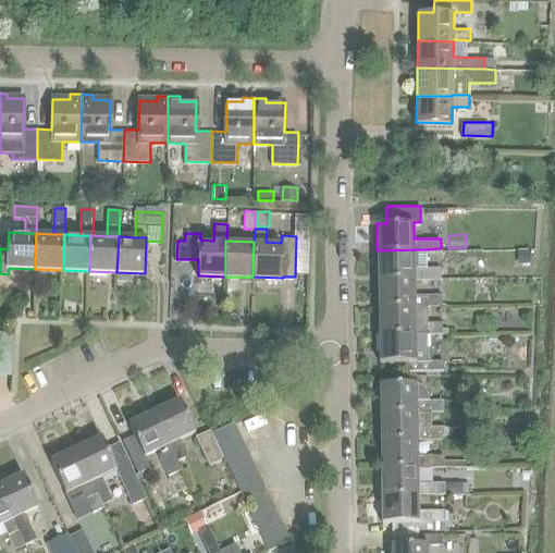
[(427,265),(427,249),(377,250),(378,278),(415,277),(441,275),(441,265),(427,265)]
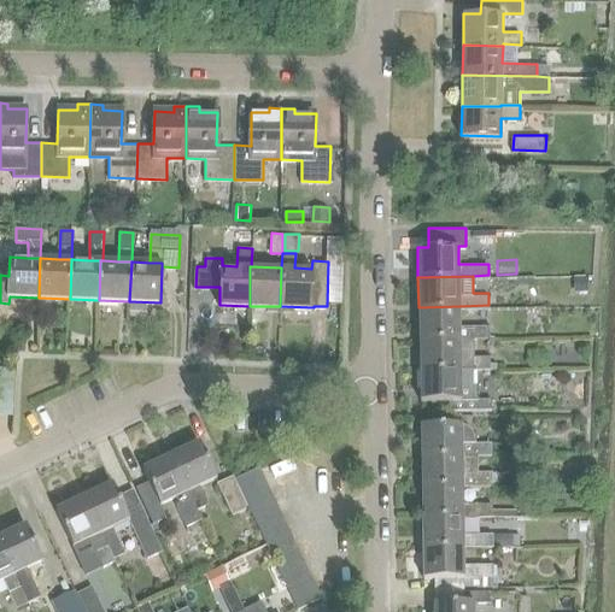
[(460,306),(419,307),(419,339),(461,337),(461,335),(488,334),(488,323),(461,323),(460,306)]
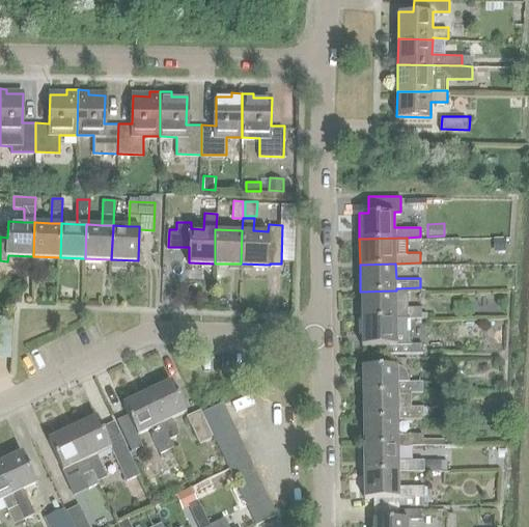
[(396,290),(360,292),(361,316),(396,315),(410,315),(421,315),(421,304),(409,304),(409,290),(396,290)]
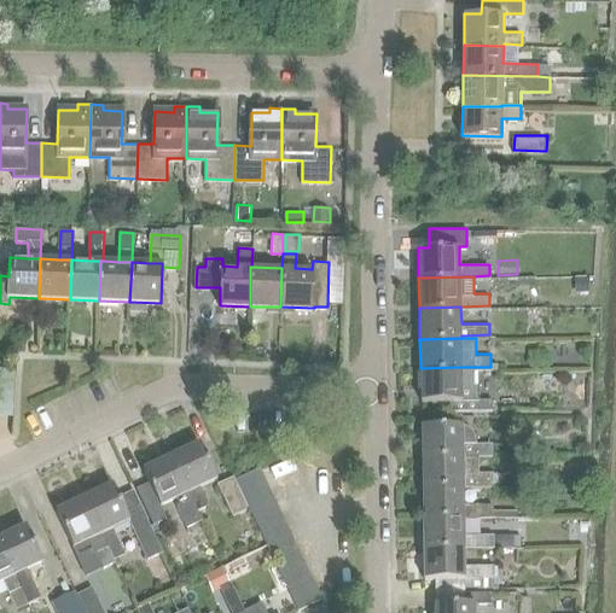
[(420,401),(449,400),(449,407),(452,409),(492,409),(492,398),(477,398),(477,367),(462,367),(420,368),(420,401)]
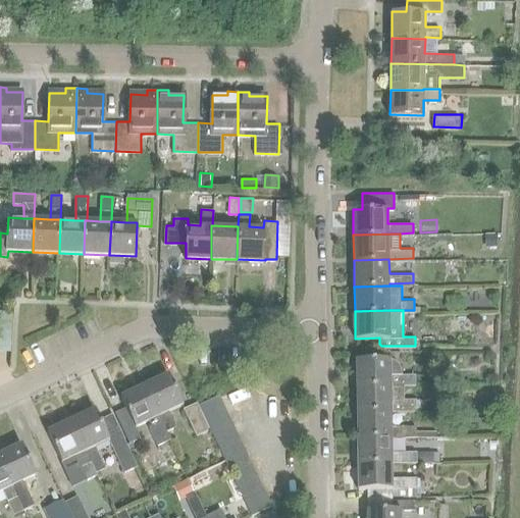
[(2,349),(14,349),(14,313),(2,313),(2,349)]
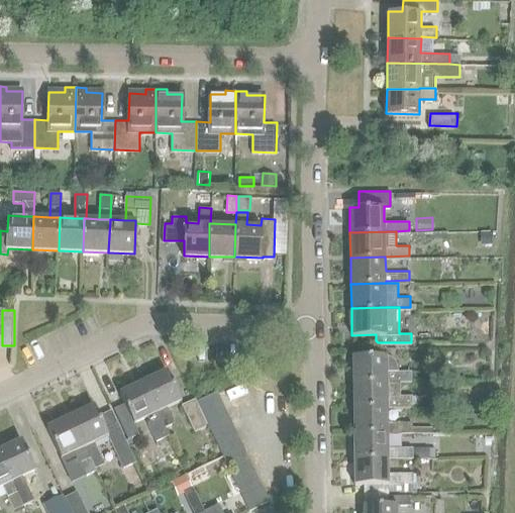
[(390,354),(387,354),(352,354),(352,380),(398,380),(412,380),(411,370),(398,370),(398,367),(395,360),(393,356),(390,354)]
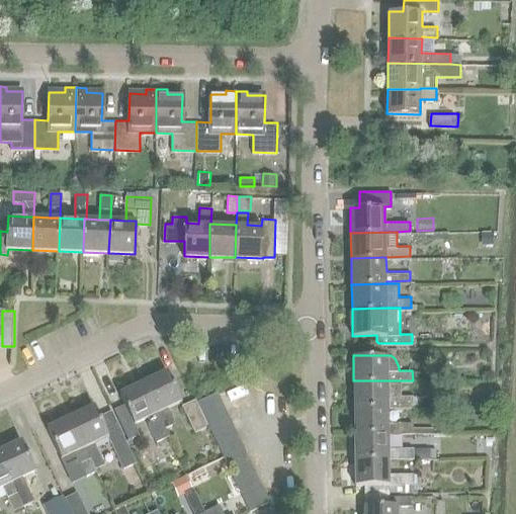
[(145,381),(167,428),(174,425),(175,421),(169,408),(182,401),(168,370),(145,381)]
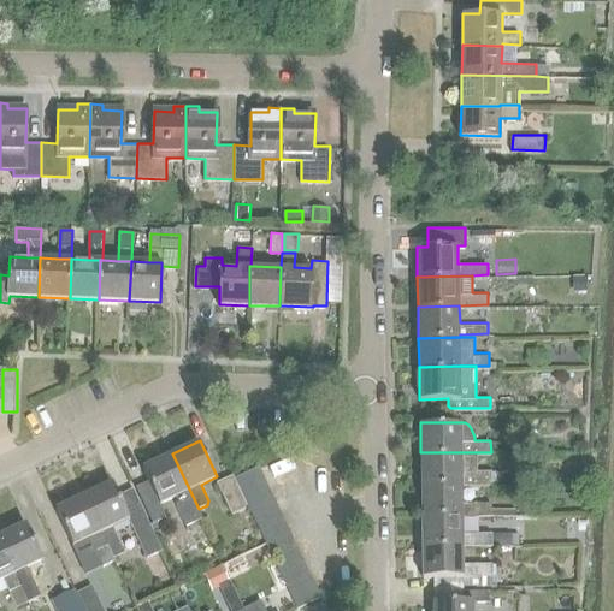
[(474,452),(420,452),(421,482),(462,482),(490,482),(490,469),(474,469),(474,452)]
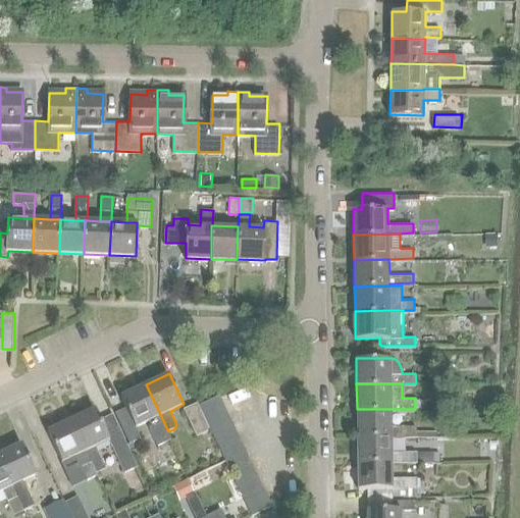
[(168,431),(146,384),(121,397),(126,406),(115,411),(130,442),(140,436),(136,427),(151,420),(153,426),(150,427),(159,447),(172,441),(168,431)]
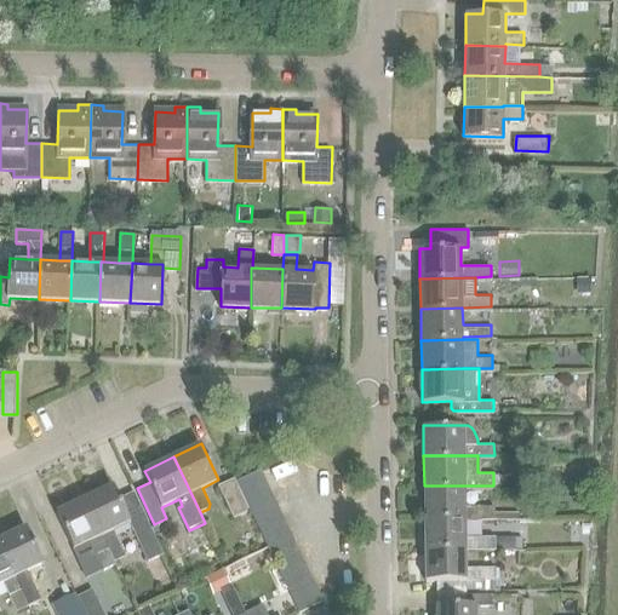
[(236,478),(244,493),(267,481),(261,467),(236,478)]
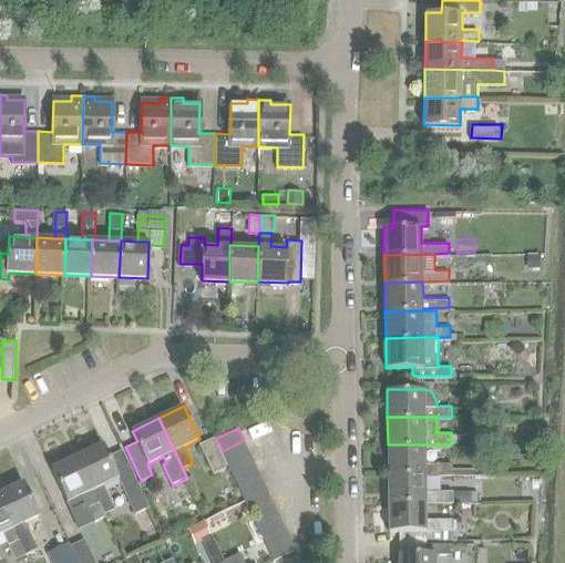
[(223,451),(216,438),(216,437),(201,443),(214,472),(229,464),(228,462),(223,451)]
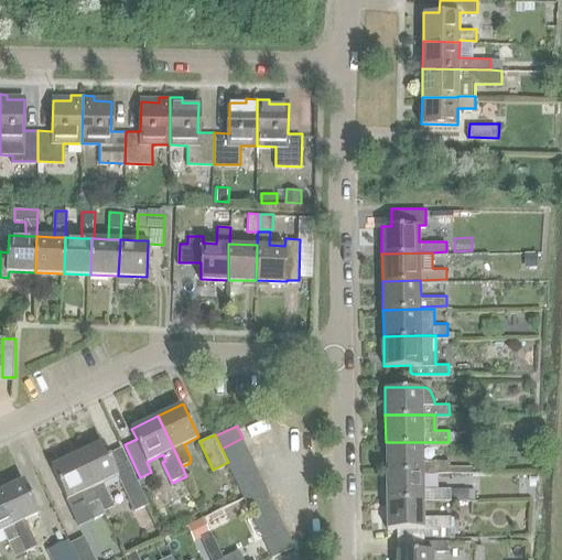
[(222,449),(227,460),(249,450),(242,438),(222,449)]
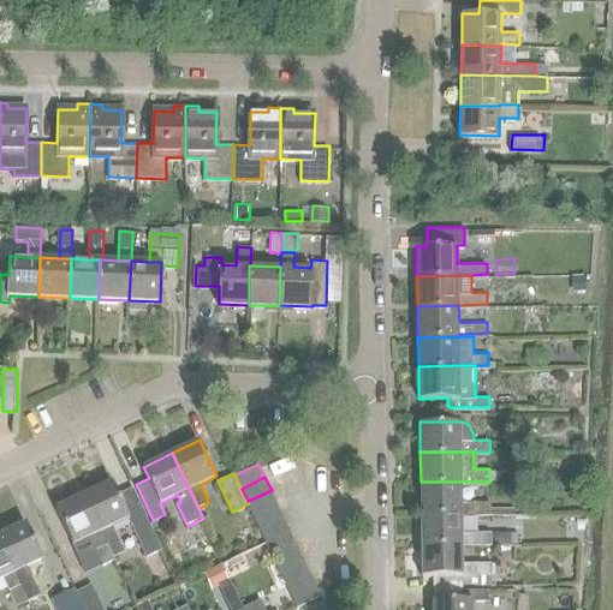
[(85,494),(115,556),(126,550),(120,537),(114,524),(130,516),(148,555),(162,548),(138,497),(125,503),(114,479),(85,494)]
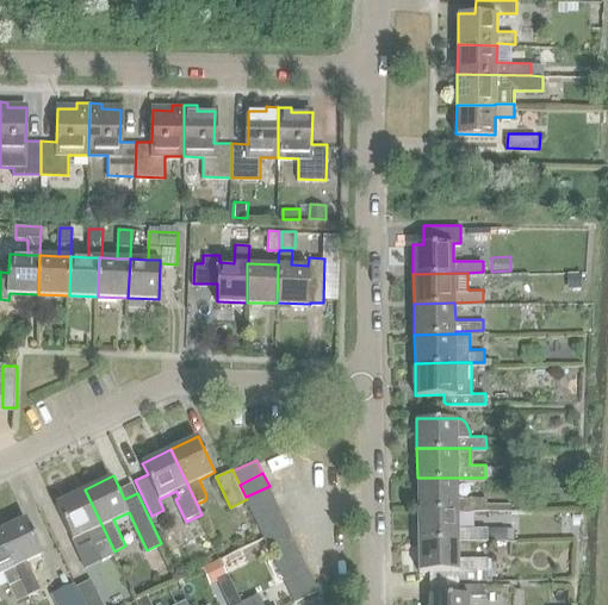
[(417,509),(458,507),(486,507),(486,503),(485,496),(458,496),(458,478),(417,478),(417,509)]
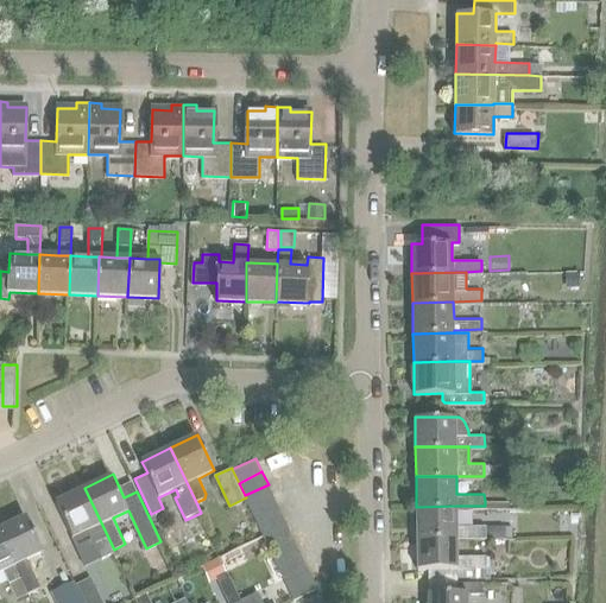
[(269,484),(245,495),(246,497),(251,508),(275,497),(269,484)]
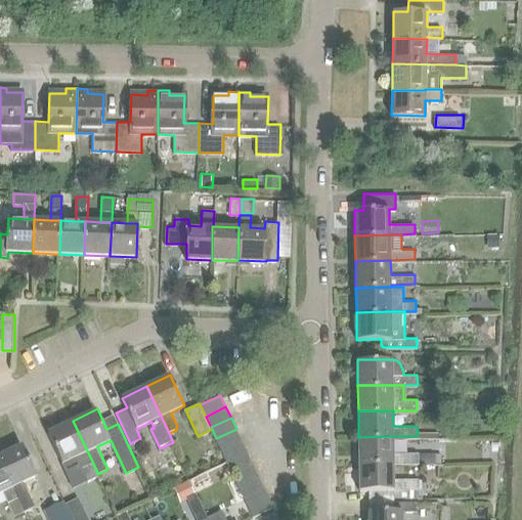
[(98,474),(73,421),(50,431),(64,462),(78,456),(90,480),(99,475),(98,474)]
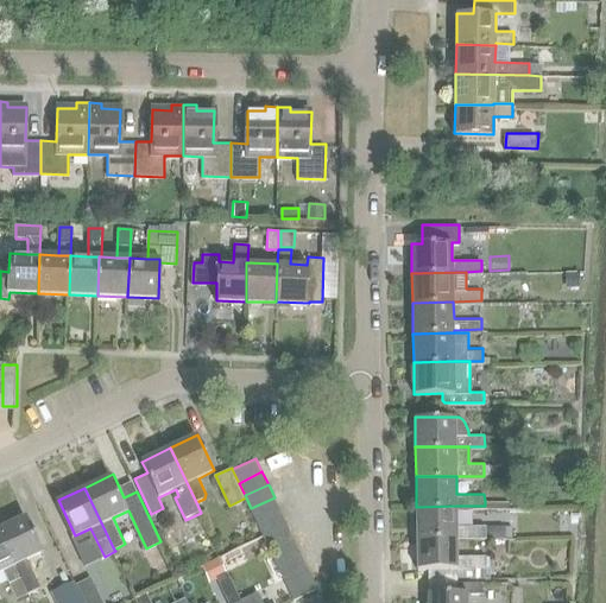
[(275,497),(251,508),(257,521),(281,509),(275,497)]
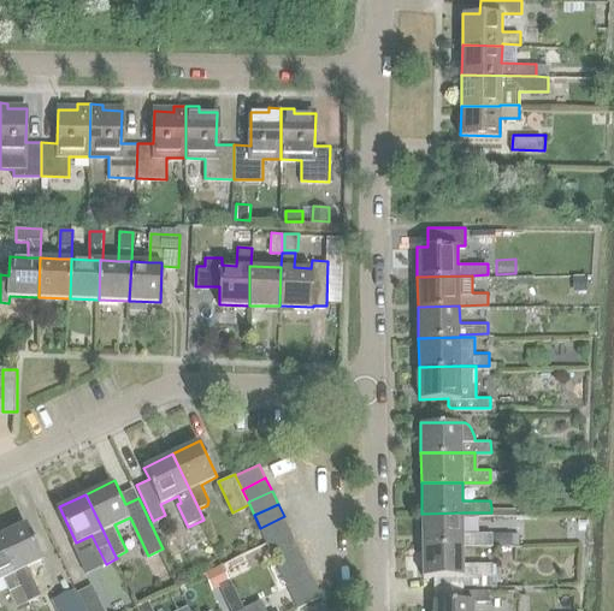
[(462,512),(421,514),(421,543),(462,543),(491,543),(490,529),(462,531),(462,512)]
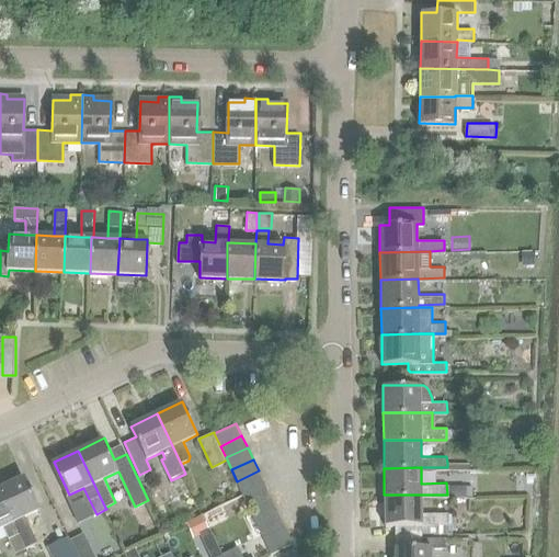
[(259,470),(237,481),(243,493),(264,484),(259,470)]
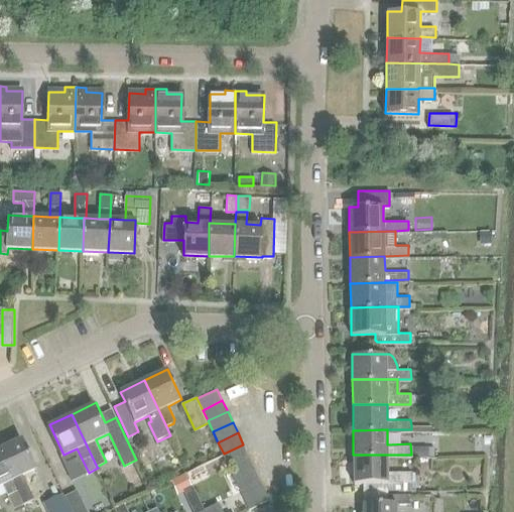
[(23,437),(0,448),(0,451),(13,479),(24,503),(35,497),(24,474),(37,468),(23,437)]
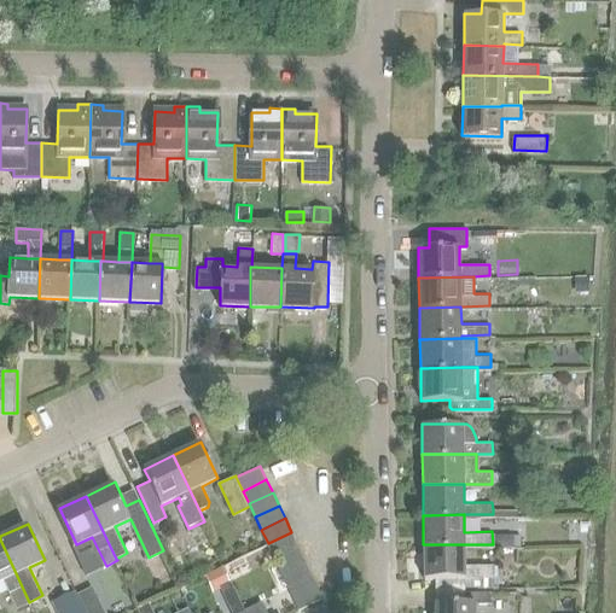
[(291,532),(268,543),(274,556),(297,544),(291,532)]
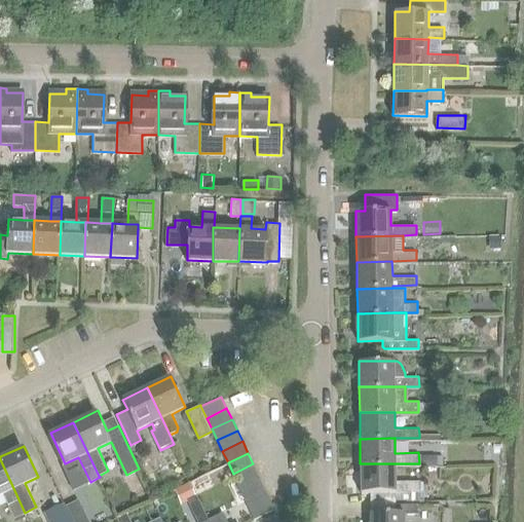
[(25,513),(19,498),(13,488),(0,459),(0,520),(1,520),(0,518),(0,493),(4,492),(15,517),(25,513)]
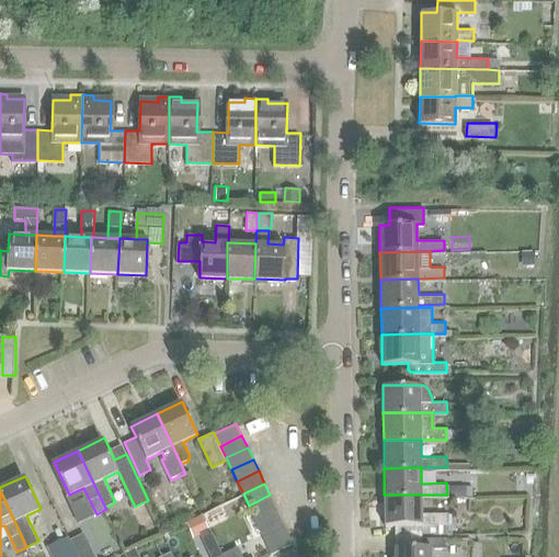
[(275,507),(270,495),(249,506),(254,518),(275,507)]
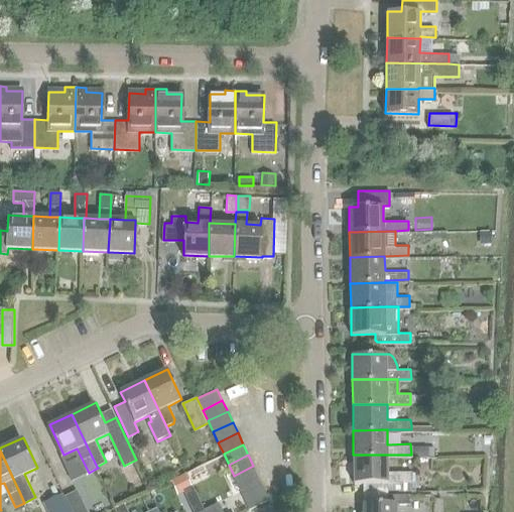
[(387,455),(353,455),(354,481),(411,481),(411,469),(388,470),(387,455)]
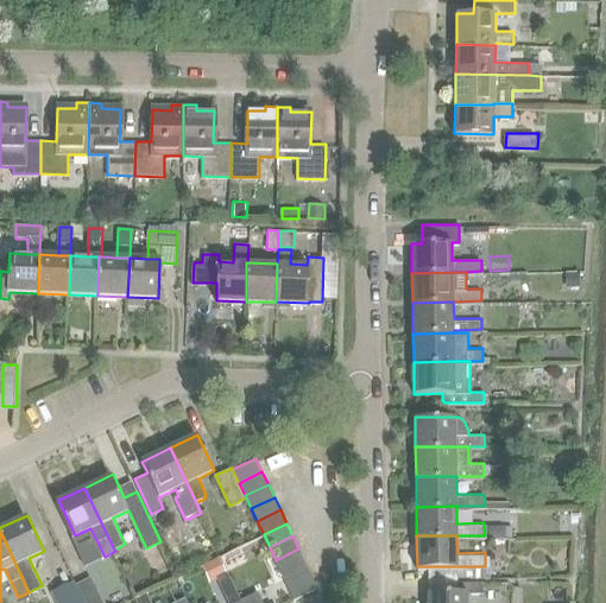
[(298,548),(276,560),(282,572),(305,562),(298,548)]
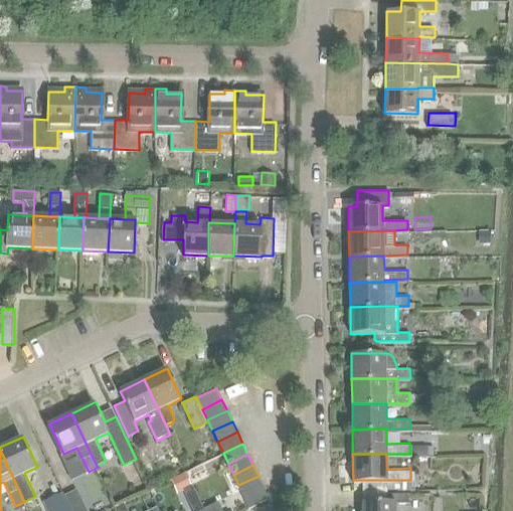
[(186,471),(171,478),(176,487),(191,480),(186,471)]
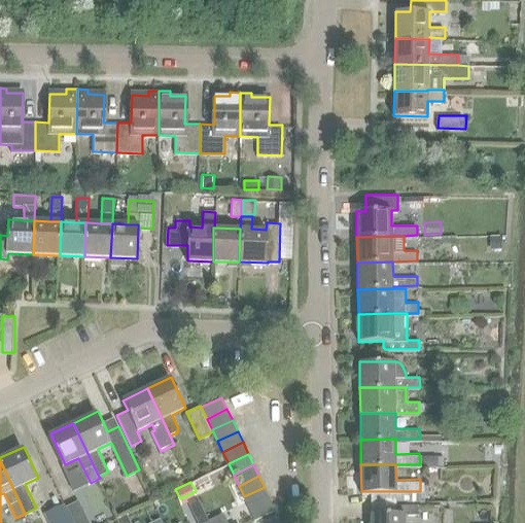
[(249,509),(270,498),(265,487),(244,496),(249,509)]
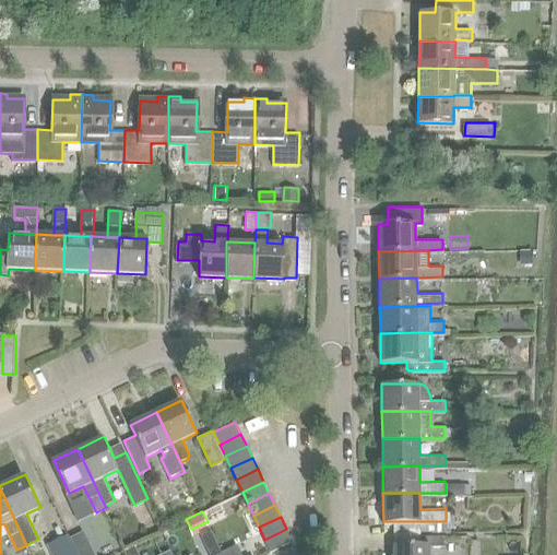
[(96,554),(84,529),(70,535),(79,554),(96,554)]
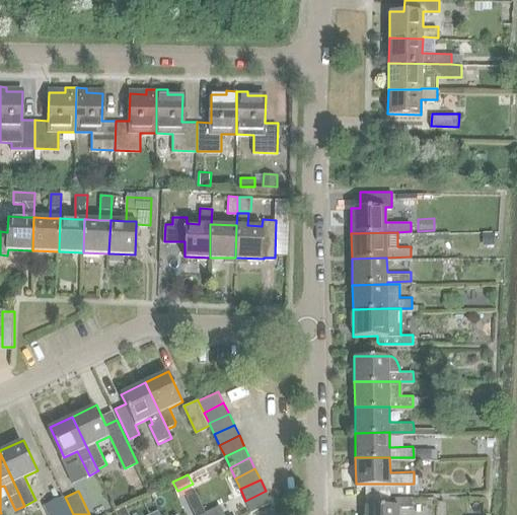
[(271,502),(266,491),(245,501),(250,511),(271,502)]
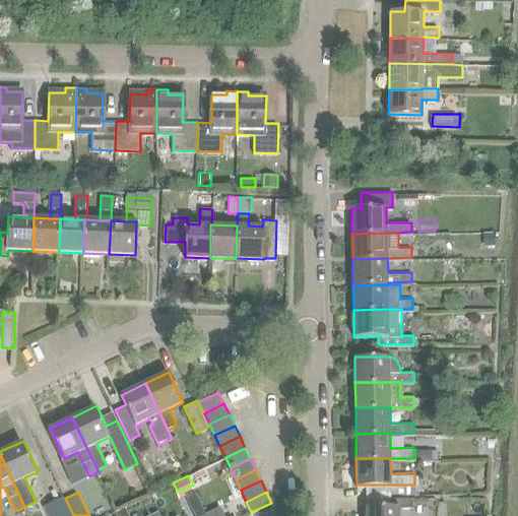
[(64,495),(46,503),(51,515),(73,515),(65,498),(64,495)]
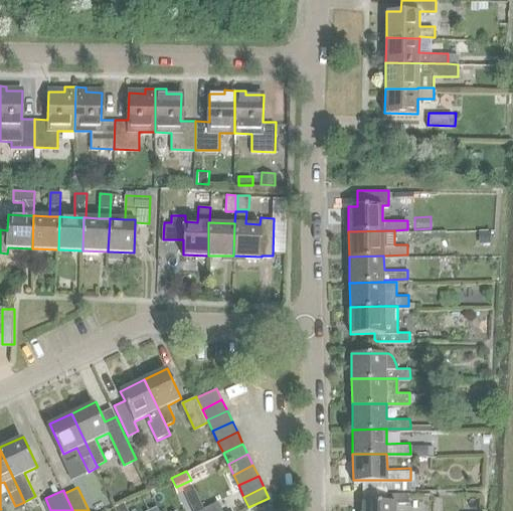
[(362,501),(362,510),(395,510),(395,502),(409,502),(409,492),(386,492),(386,501),(362,501)]
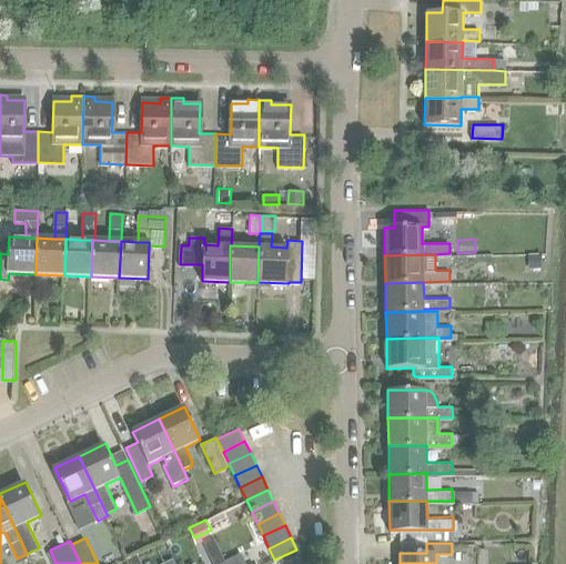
[(143,563),(139,553),(128,559),(129,563),(143,563)]
